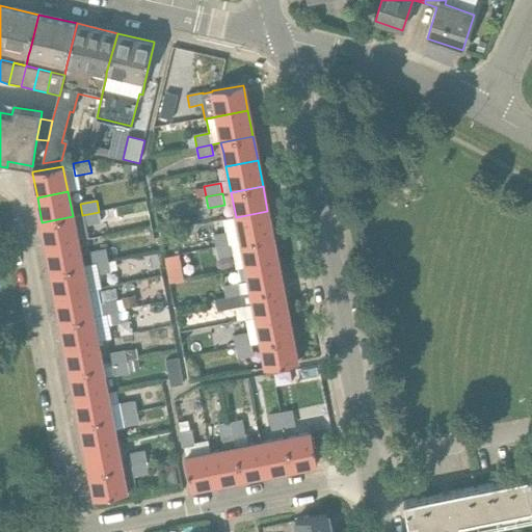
[(236,217),(239,232),(240,240),(272,234),(267,211),(236,217)]
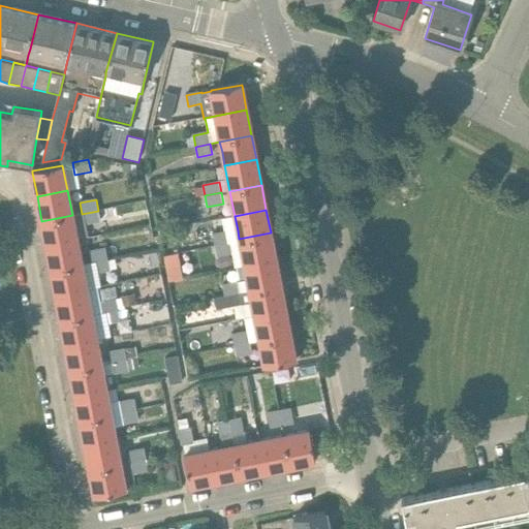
[(87,224),(100,221),(98,211),(82,214),(85,224),(87,224)]
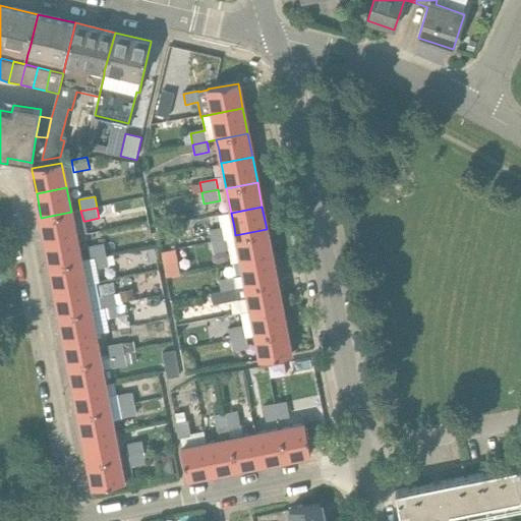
[(46,240),(75,235),(75,236),(89,233),(85,221),(83,221),(80,211),(71,212),(41,218),(46,240)]
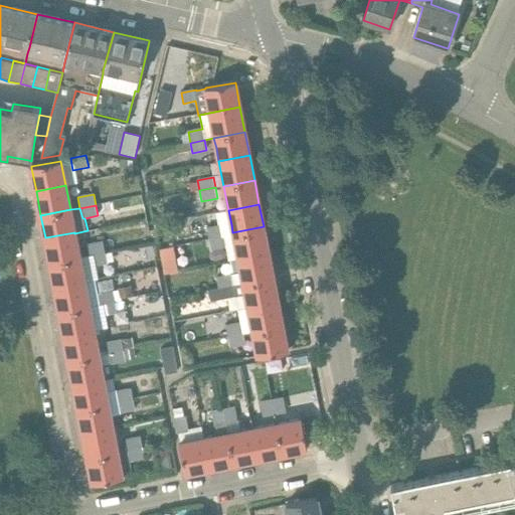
[(208,237),(221,235),(219,225),(207,228),(208,237)]
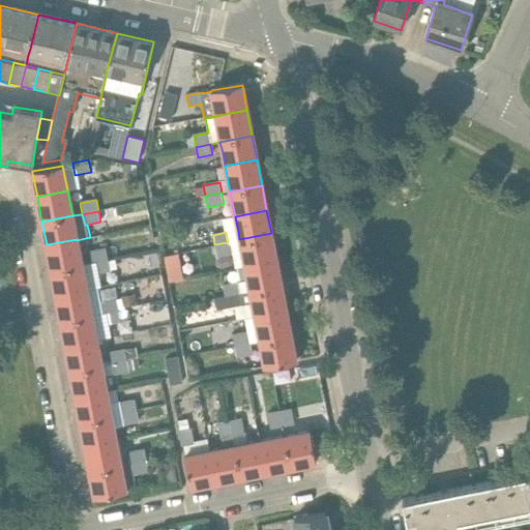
[(244,266),(276,260),(271,233),(239,239),(228,242),(214,244),(217,257),(233,254),(236,267),(244,266)]
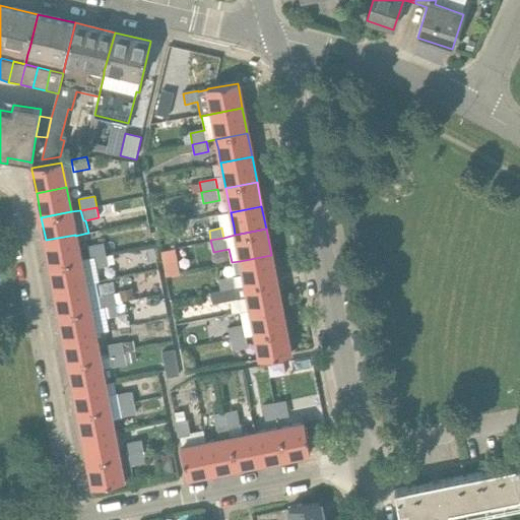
[(51,266),(80,260),(75,236),(75,235),(46,240),(51,266)]
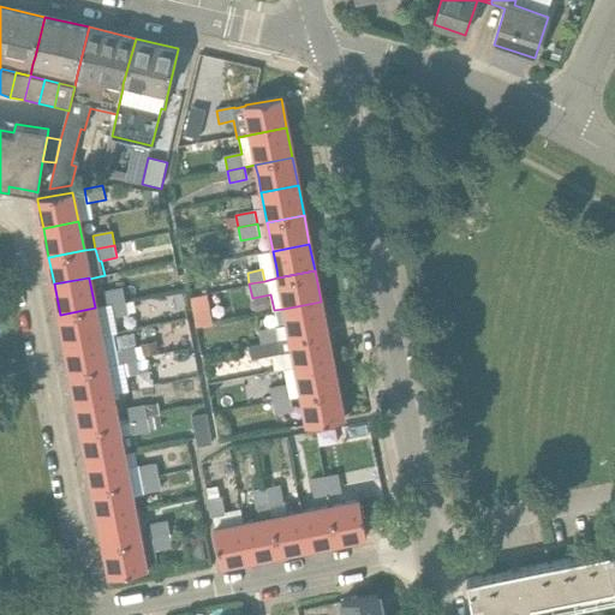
[(108,305),(125,302),(123,288),(106,292),(108,305)]
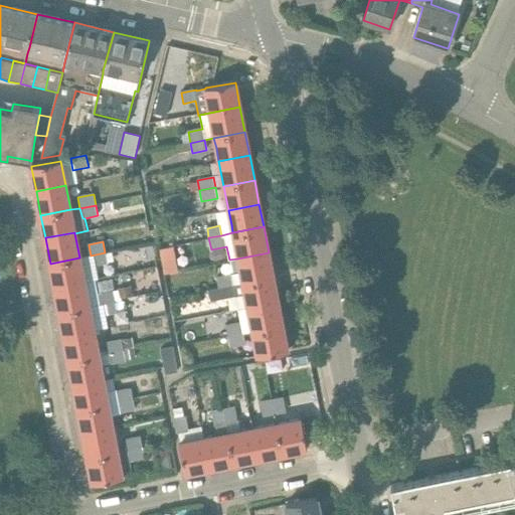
[(93,266),(107,263),(105,252),(91,255),(93,266)]
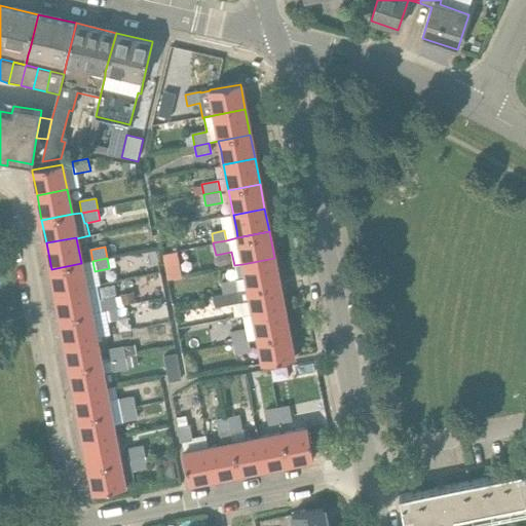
[(223,294),(279,284),(274,258),(242,264),(246,278),(221,284),(223,294)]
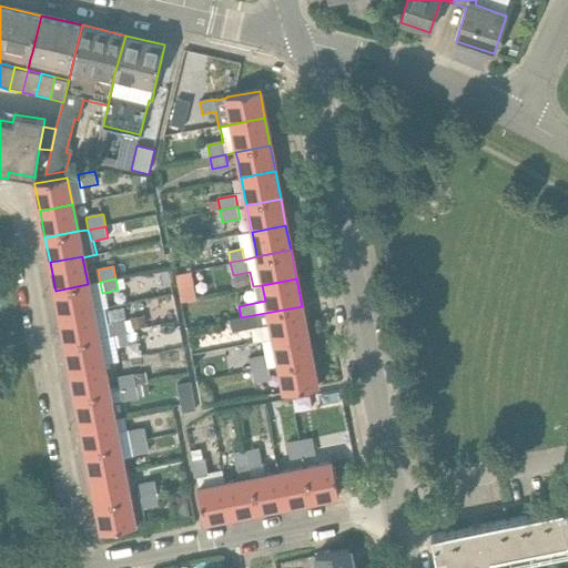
[(61,318),(93,312),(88,284),(56,291),(61,318)]
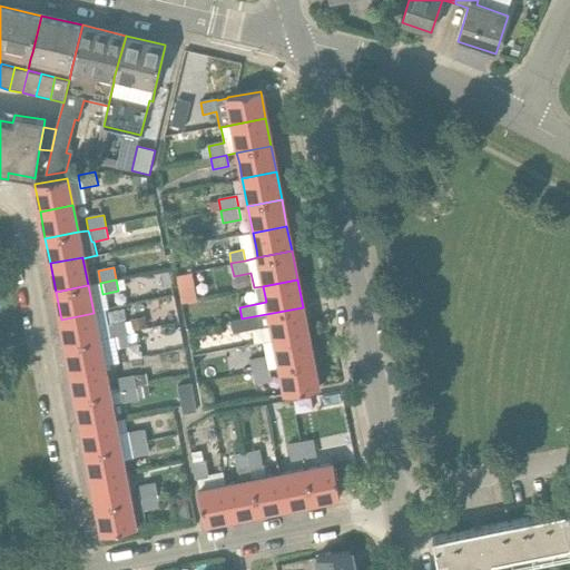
[(303,307),(269,314),(275,341),(308,334),(303,307)]
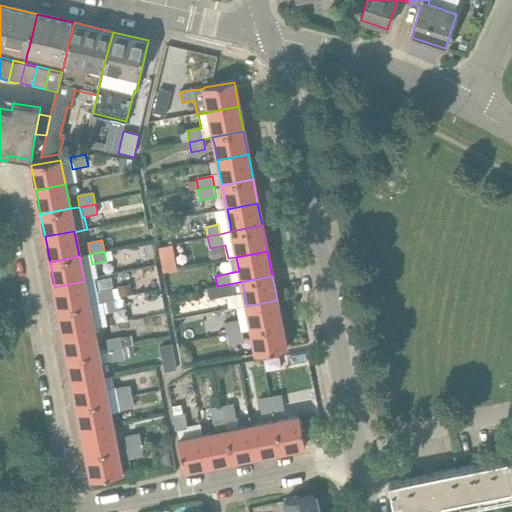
[(59,311),(89,305),(98,303),(96,292),(93,279),(84,281),(55,287),(59,311)]
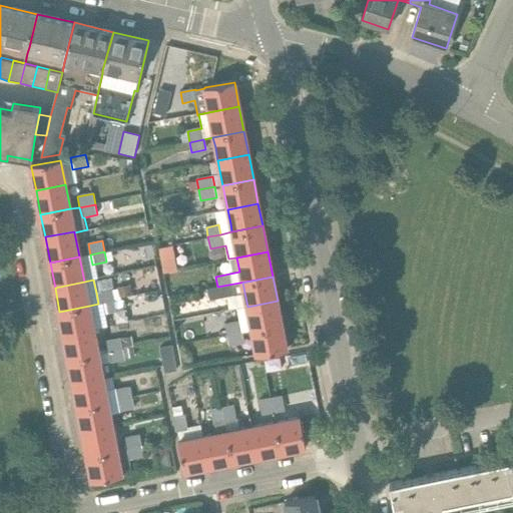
[(217,287),(206,290),(209,301),(234,295),(232,285),(217,287)]
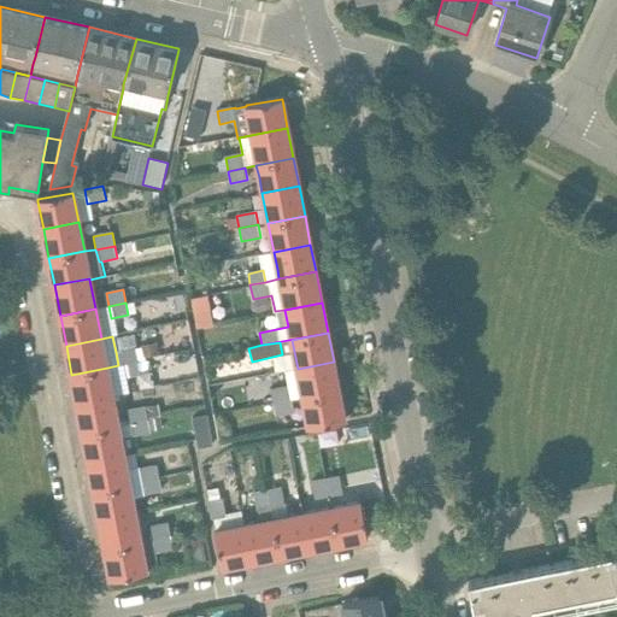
[(118,365),(137,362),(135,350),(116,352),(118,365)]
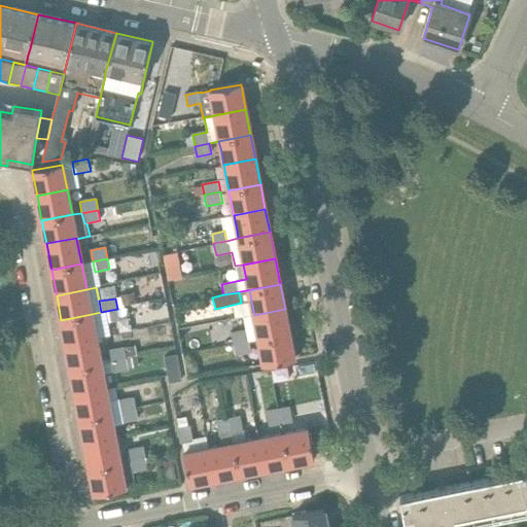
[(103,323),(119,320),(117,309),(101,312),(103,323)]
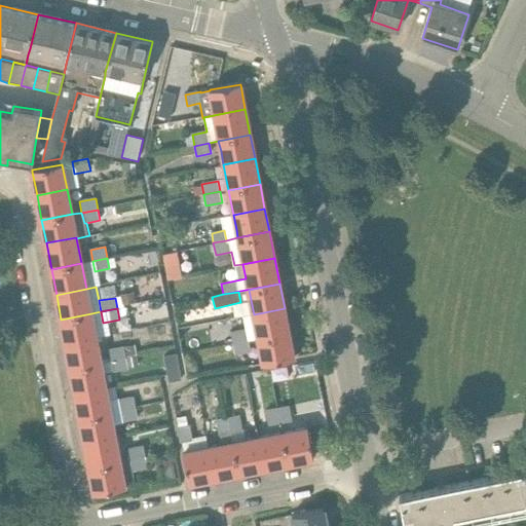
[(258,338),(289,332),(285,308),(254,314),(258,338)]
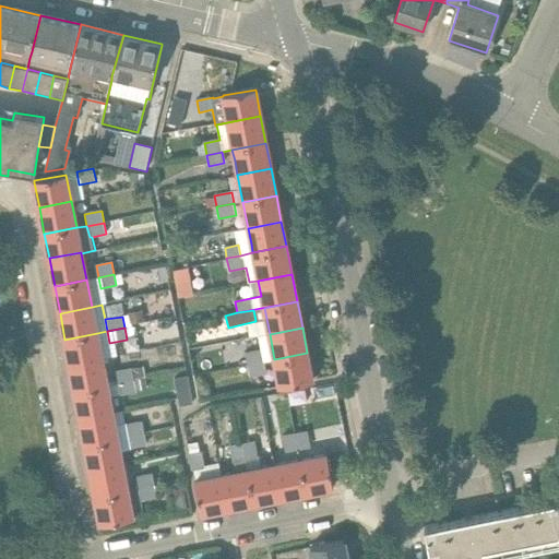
[(261,332),(264,359),(272,358),(269,331),(261,332)]
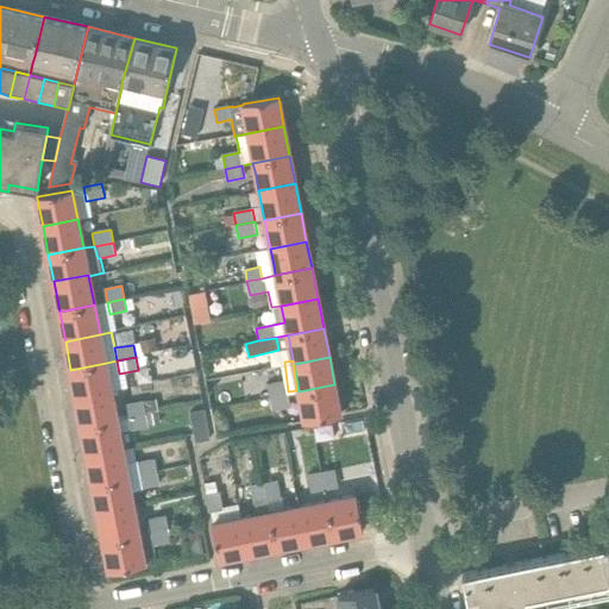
[(75,396),(111,389),(106,363),(70,370),(75,396)]
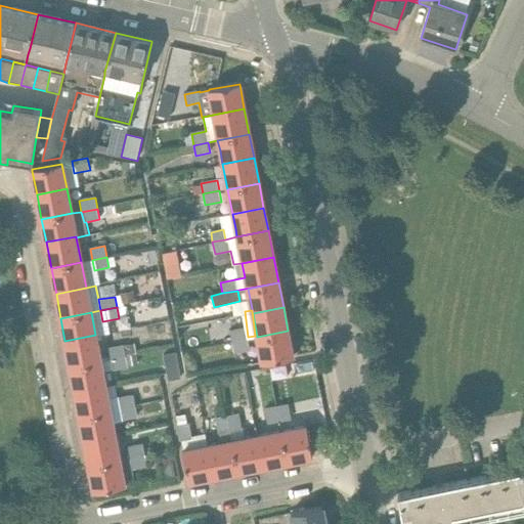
[(232,343),(248,340),(246,329),(230,332),(232,343)]
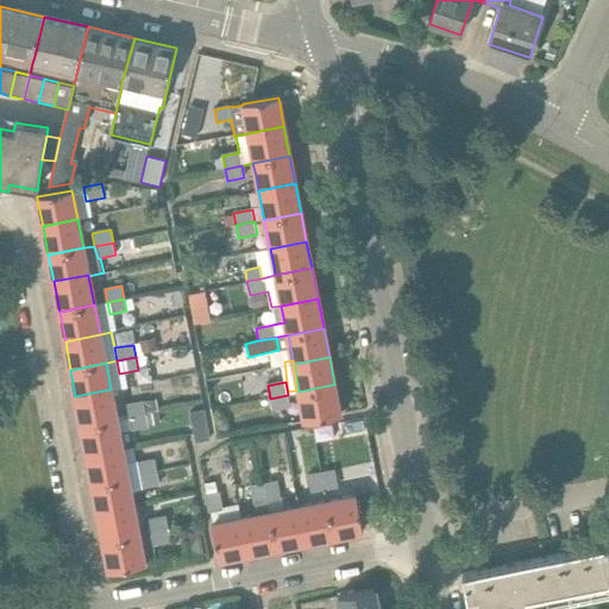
[(299,391),(305,421),(340,414),(334,384),(299,391)]
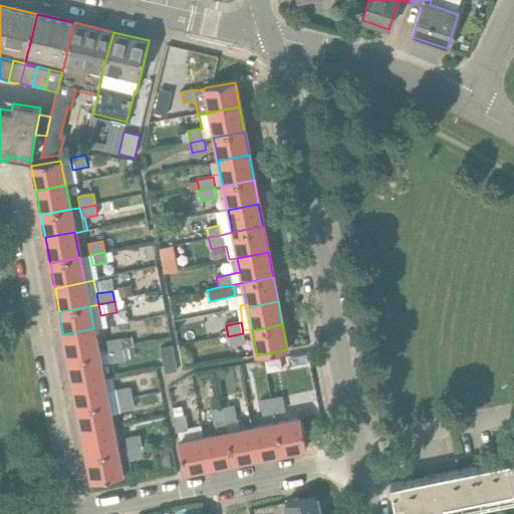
[(68,359),(98,353),(93,328),(63,334),(68,359)]
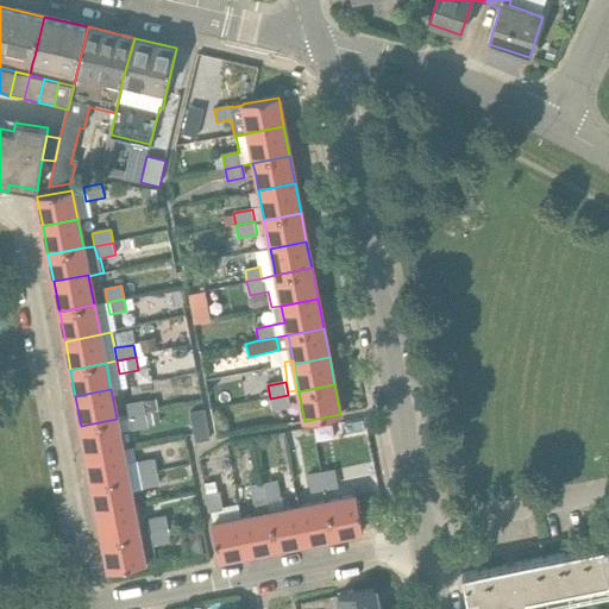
[(272,410),(290,407),(288,395),(270,399),(272,410)]
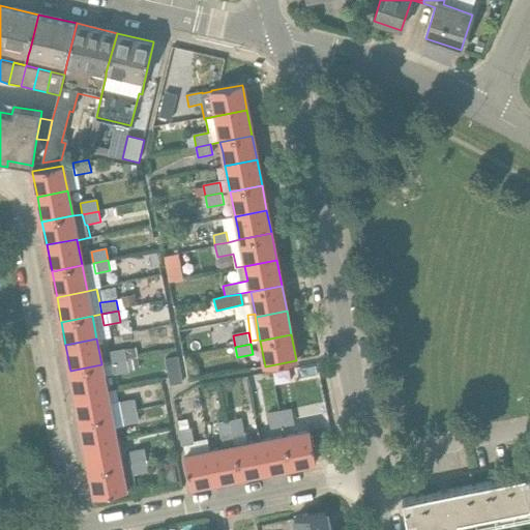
[(112,363),(127,360),(125,350),(110,353),(112,363)]
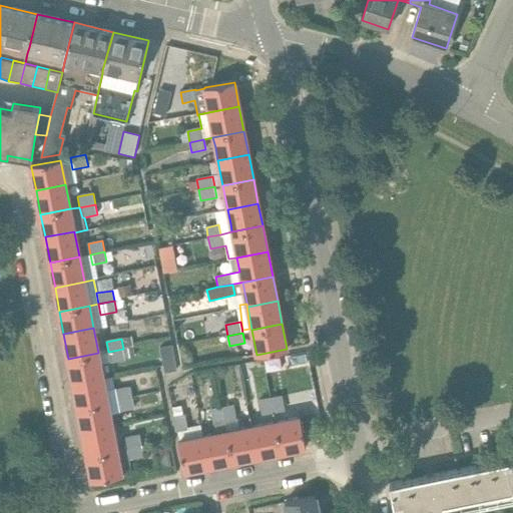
[(159,348),(164,374),(177,371),(172,346),(159,348)]
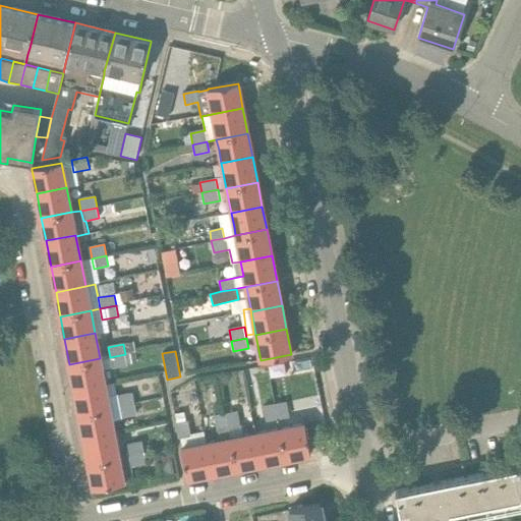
[(112,368),(127,365),(125,354),(110,357),(112,368)]
